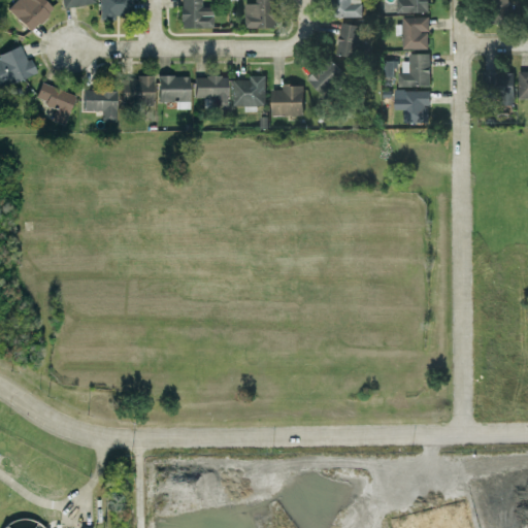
[(54,7),(45,0),(14,0),(7,8),(32,31),(54,7)]
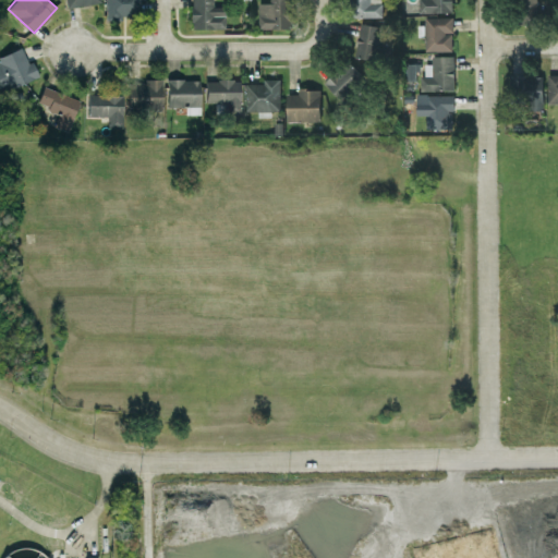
[(65,0),(68,9),(101,1),(100,0),(65,0)]
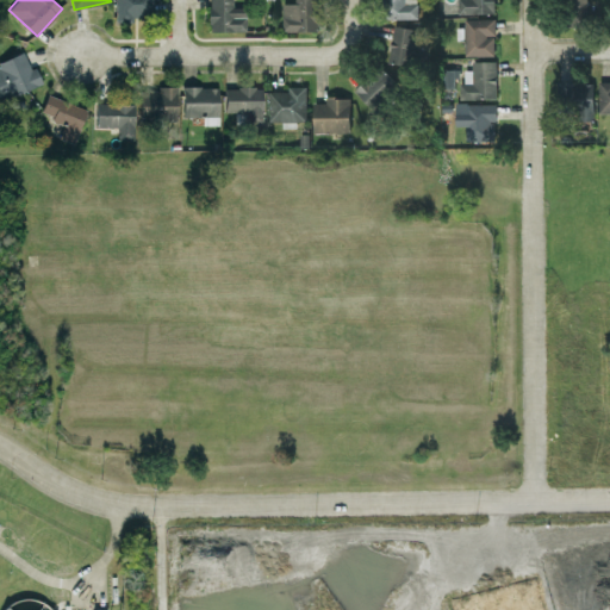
[(114,0),(116,22),(135,22),(135,16),(154,14),(154,0),(114,0)]
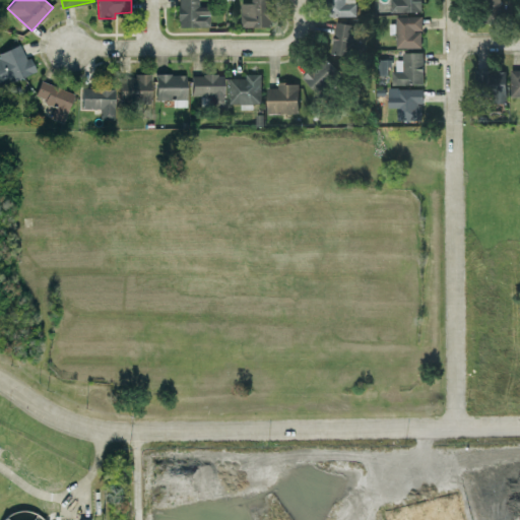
[(209,25),(208,5),(198,6),(198,0),(177,0),(179,26),(209,25)]
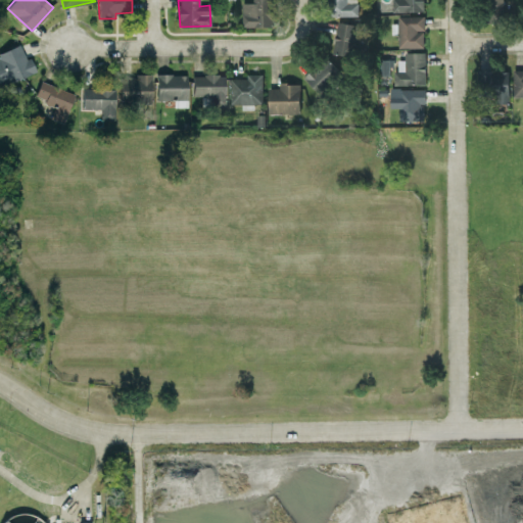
[(242,2),(243,26),(274,25),(273,0),(253,0),(253,1),(242,2)]
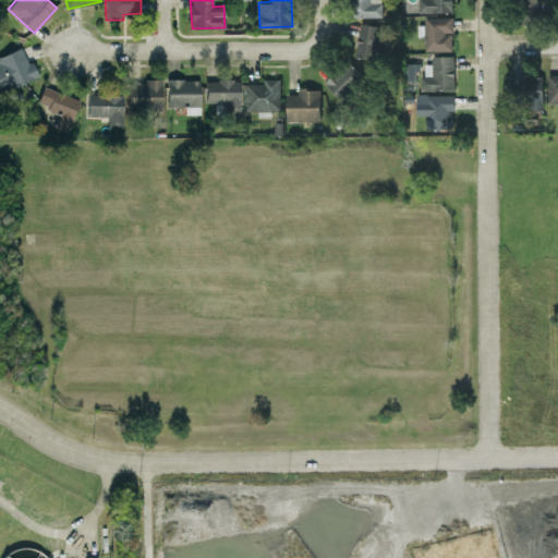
[(349,0),(350,15),(381,15),(381,0),(349,0)]
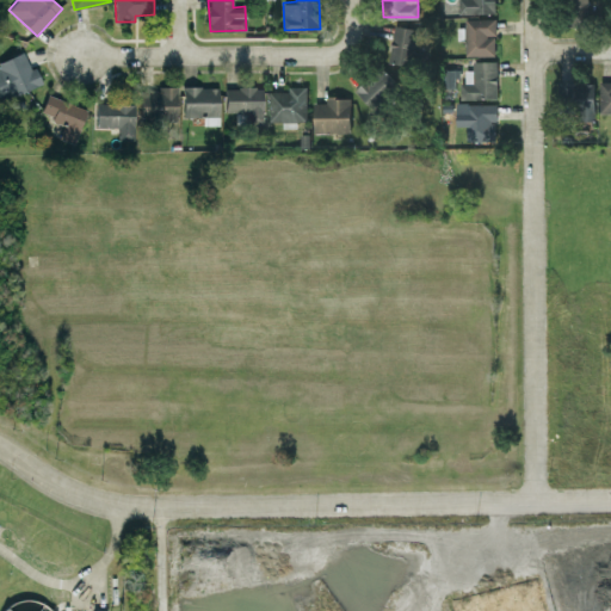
[(495,0),(457,0),(458,12),(497,12),(495,0)]
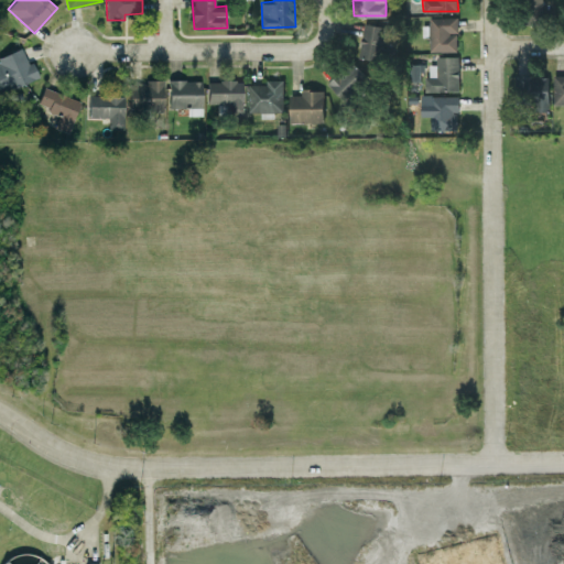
[(542,0),(523,0),(523,23),(542,23),(542,0)]
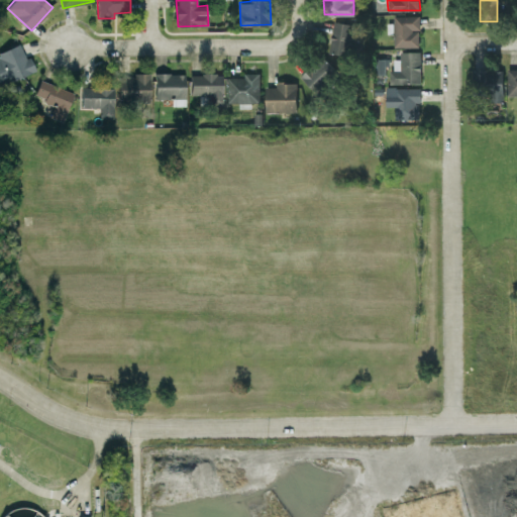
[(394,46),(419,45),(419,14),(393,15),(394,46)]
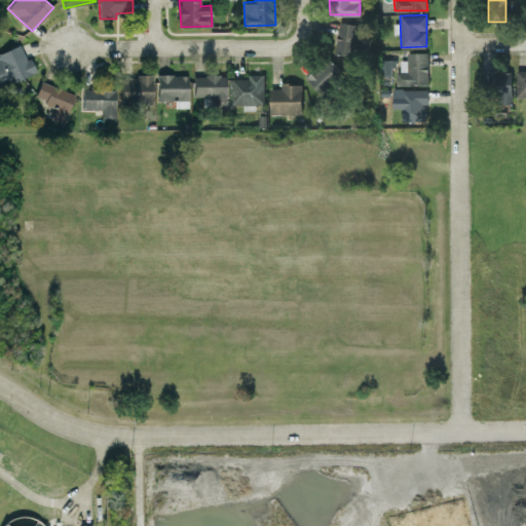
[(334,52),(355,55),(362,24),(339,21),(334,52)]
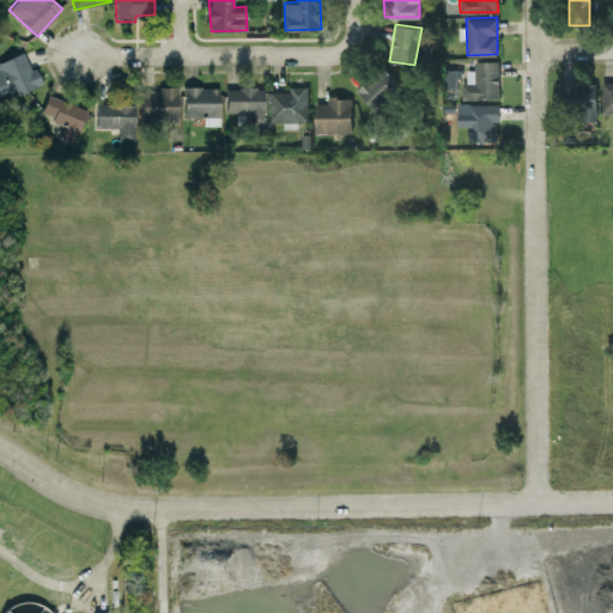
[(0,101),(40,83),(26,53),(0,64),(0,101)]
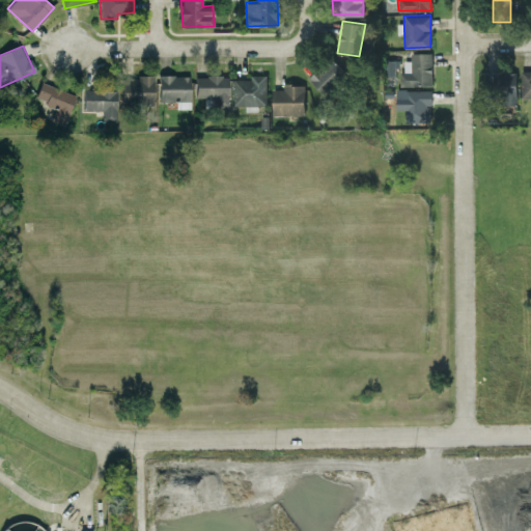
[(432,52),(411,52),(411,59),(403,60),(403,85),(432,84),(432,52)]
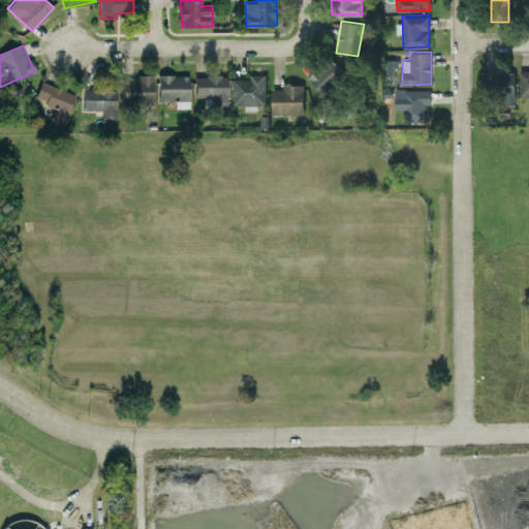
[(308,79),(324,94),(345,72),(329,57),(308,79)]
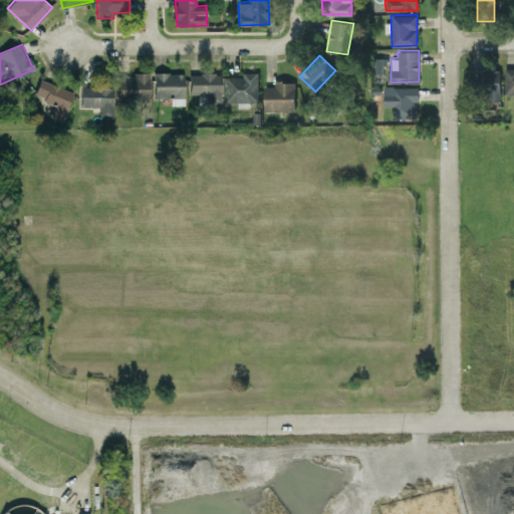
[(470,92),(487,93),(487,100),(500,100),(500,68),(470,67),(470,92)]
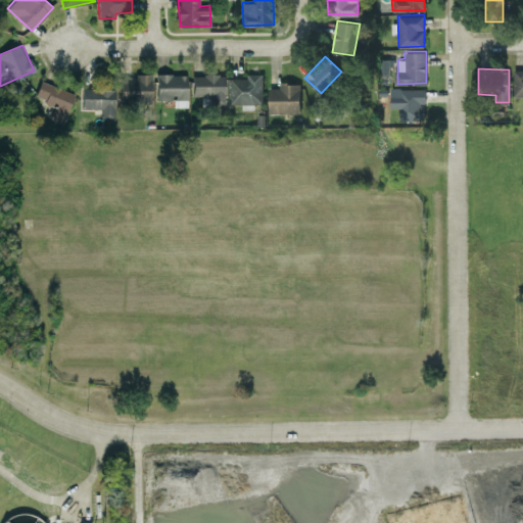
[(514,96),(522,95),(522,68),(513,69),(514,96)]
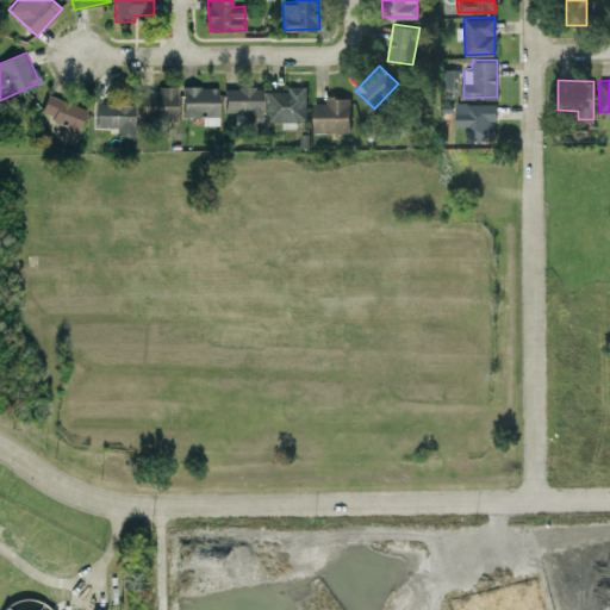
[(269,119),(306,120),(306,85),(287,85),(287,89),(269,89),(269,119)]
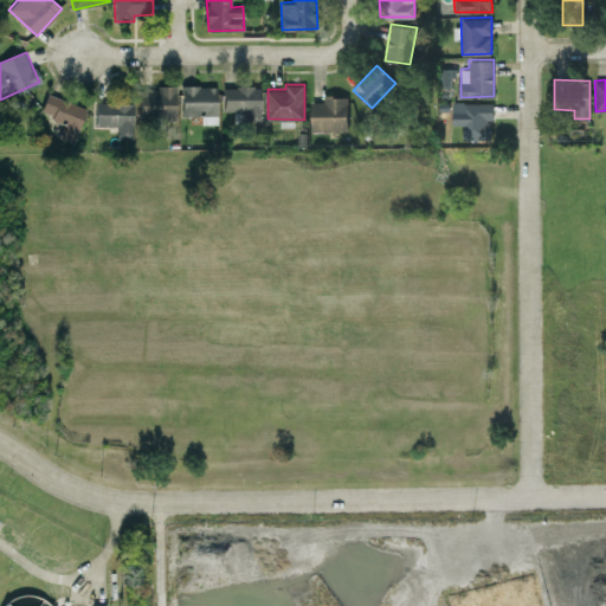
[(217,85),(181,85),(181,115),(201,115),(201,123),(217,123),(217,85)]
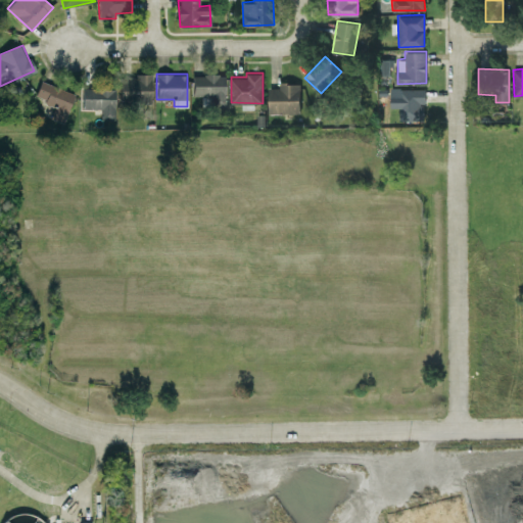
[(211,95),(211,106),(225,105),(225,74),(193,75),(193,96),(211,95)]
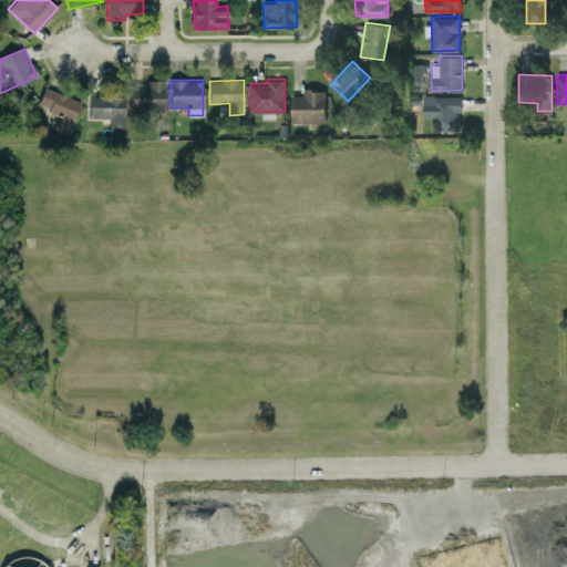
[(131,112),(165,112),(165,81),(130,82),(131,112)]
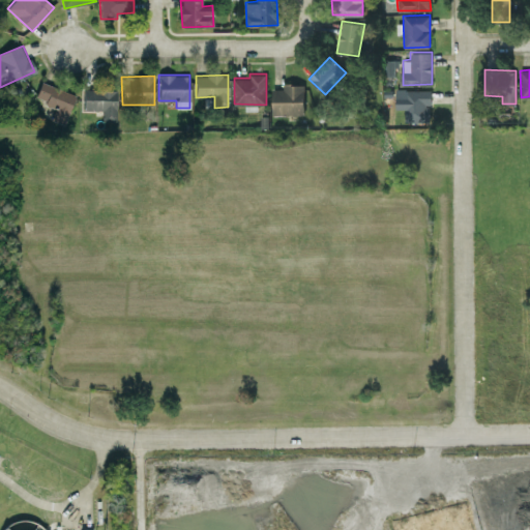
[(36,99),(56,105),(52,120),(66,124),(75,92),(40,83),(36,99)]
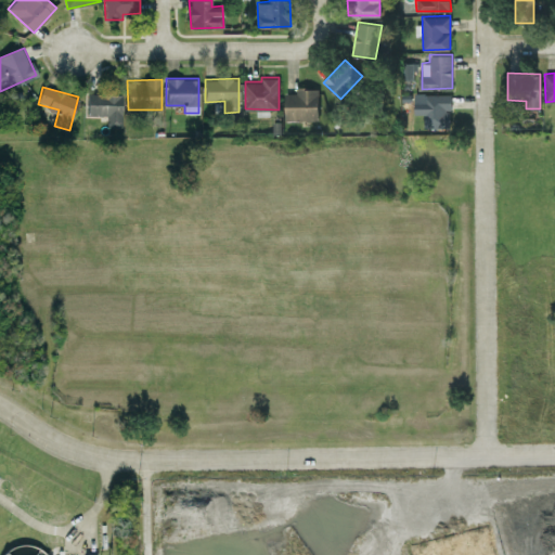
[(285,92),(286,119),(319,118),(319,87),(296,87),(296,91),(285,92)]
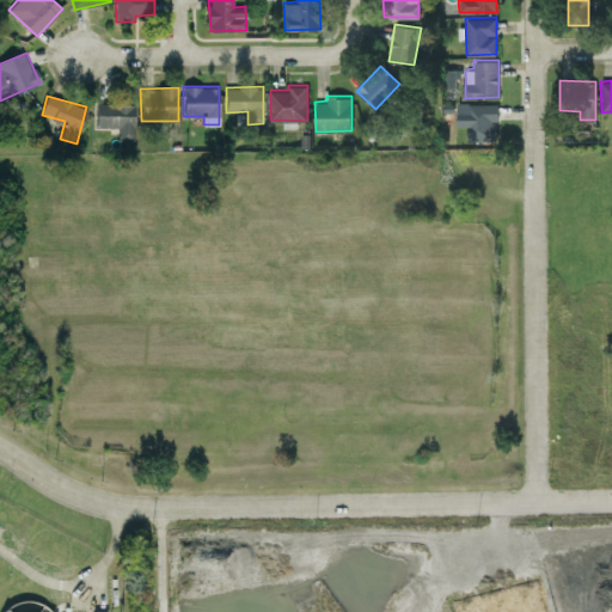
[(496,102),(467,103),(469,140),(497,139),(496,102)]
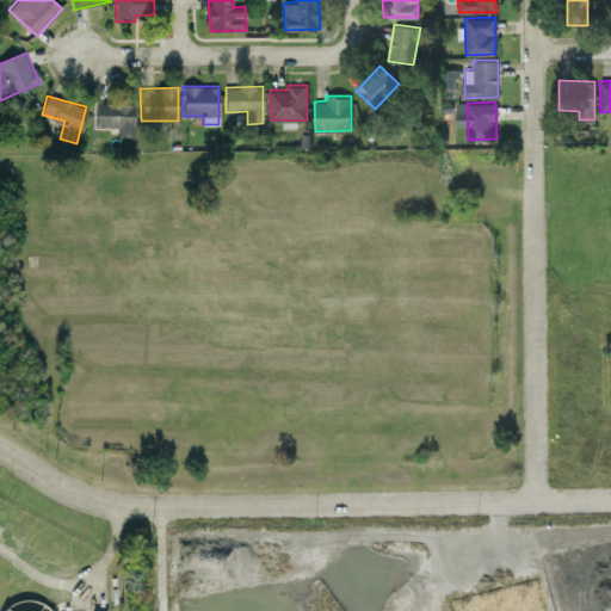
[(118,140),(134,140),(135,104),(97,103),(97,127),(118,127),(118,140)]
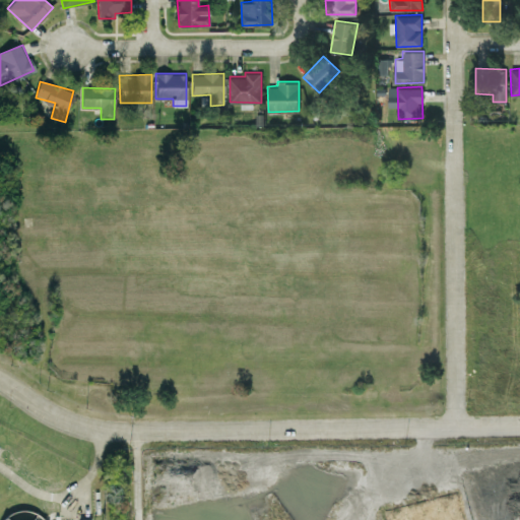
All buildings are outlined.
